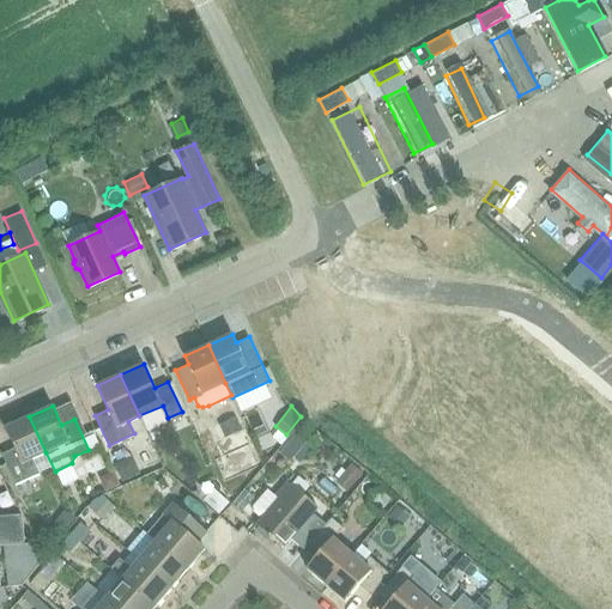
[(241,428),(236,415),(220,422),(226,436),(241,428)]
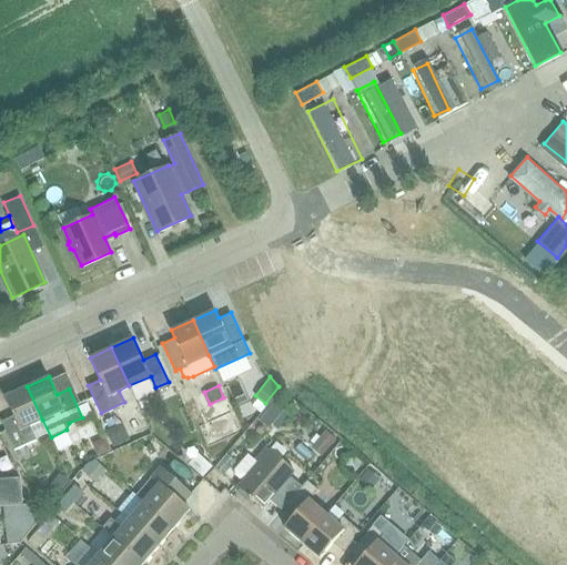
[(1,420),(14,449),(18,456),(30,451),(27,443),(36,439),(30,425),(42,420),(27,386),(4,396),(13,414),(1,420)]
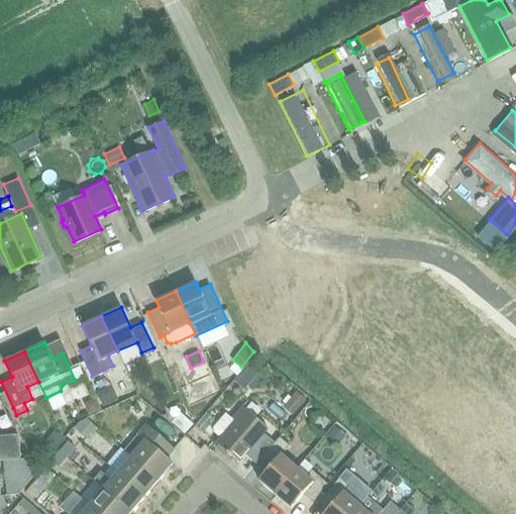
[(243,371),(234,381),(243,388),(251,378),(243,371)]
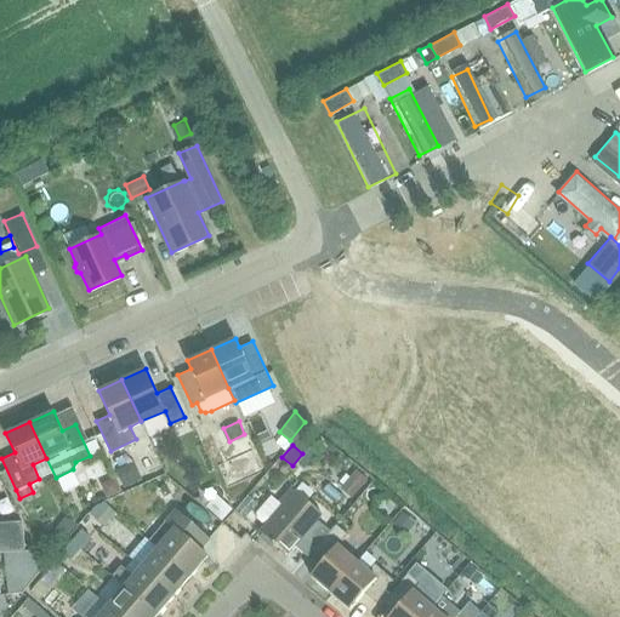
[(123,486),(142,478),(134,460),(114,469),(123,486)]
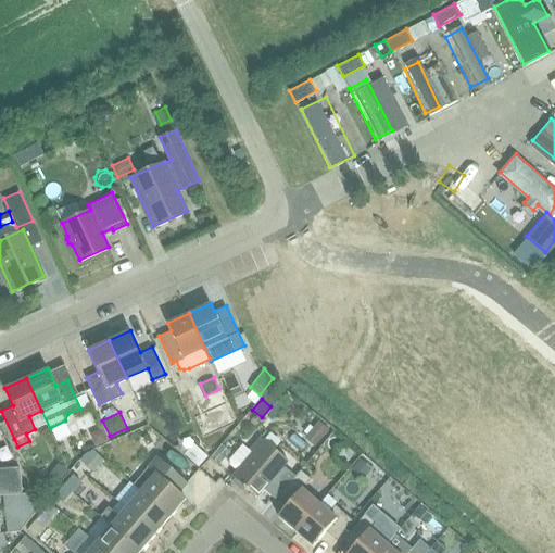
[(319,418),(305,436),(315,444),(329,427),(319,418)]
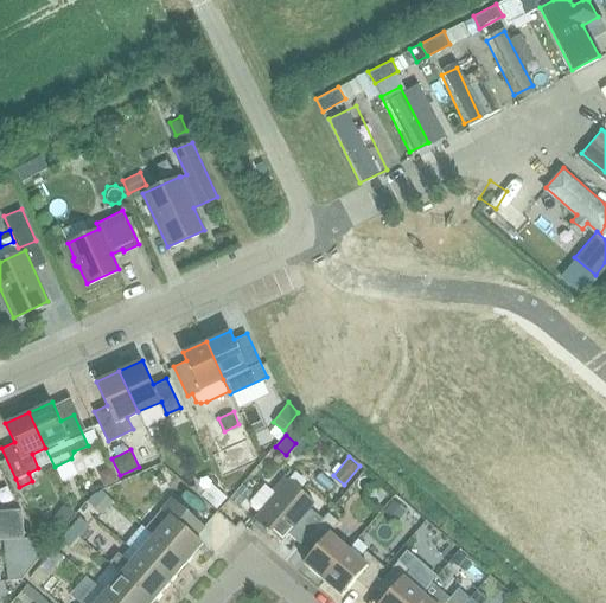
[(108,483),(119,479),(114,468),(103,473),(108,483)]
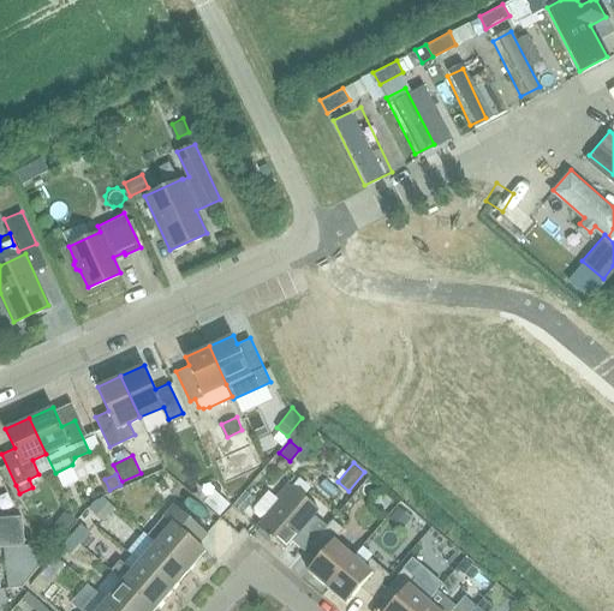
[(254,511),(262,519),(256,525),(274,540),(274,539),(284,547),(292,539),(304,550),(326,523),(314,514),(319,508),(287,481),(275,496),(268,489),(254,505),(254,511)]
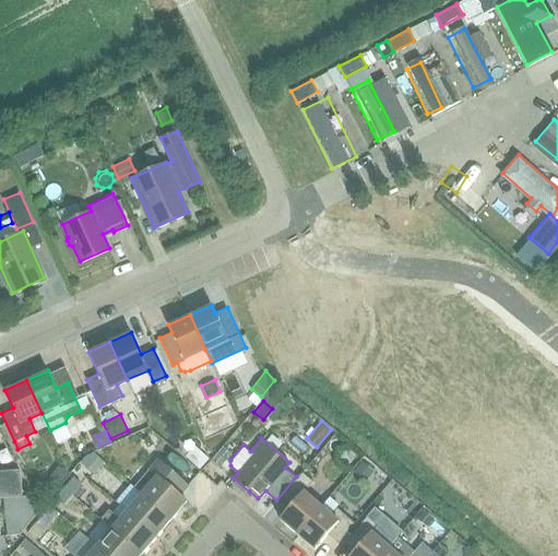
[(329,445),(333,458),(347,452),(344,440),(329,445)]
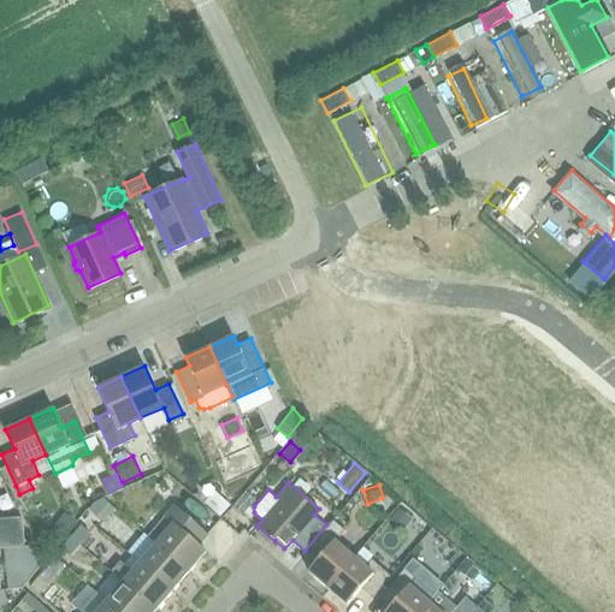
[(213,489),(203,501),(219,515),(230,504),(213,489)]
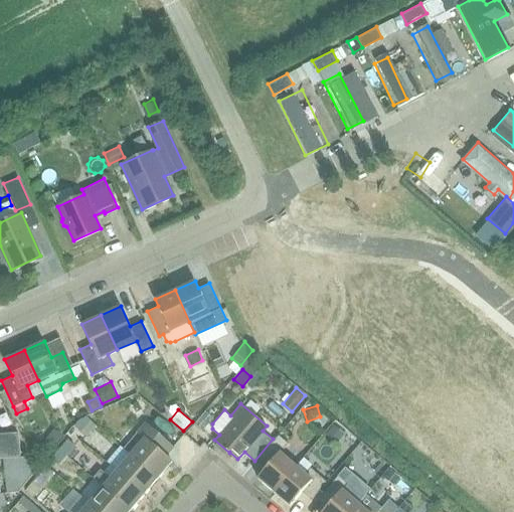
[(77,419),(73,424),(80,431),(90,418),(86,415),(77,419)]
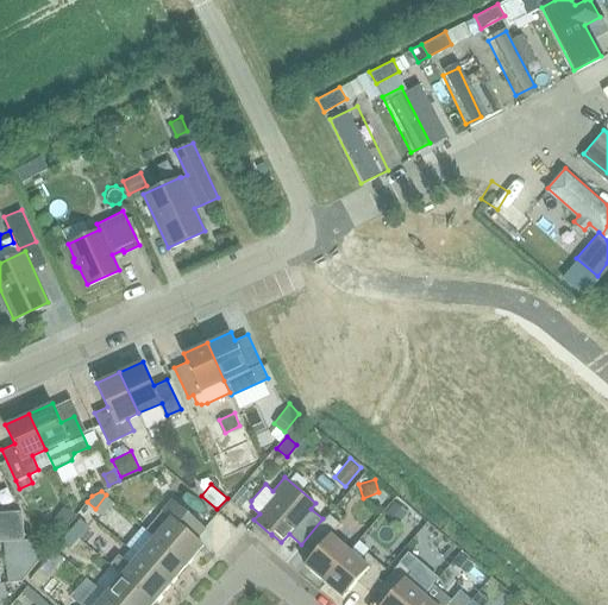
[(145,528),(155,536),(186,563),(202,543),(195,537),(205,527),(171,498),(145,528)]
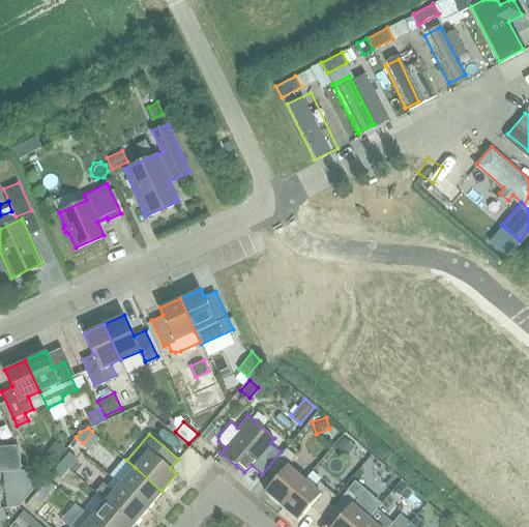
[(335,444),(346,454),(354,445),(343,436),(335,444)]
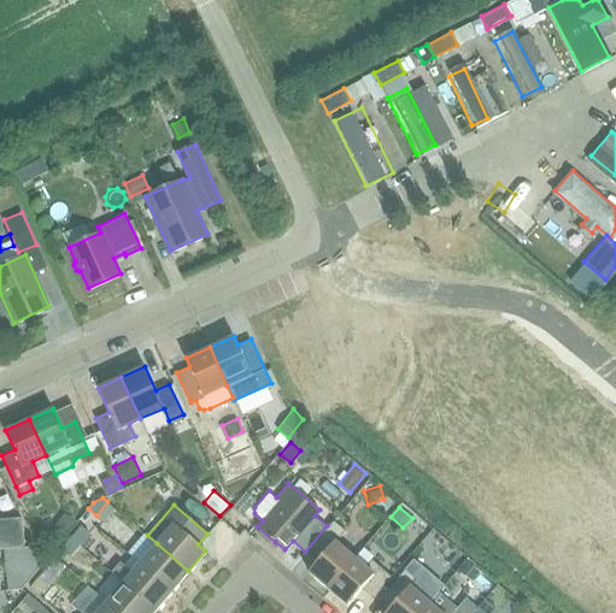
[(64,512),(54,524),(64,532),(74,520),(64,512)]
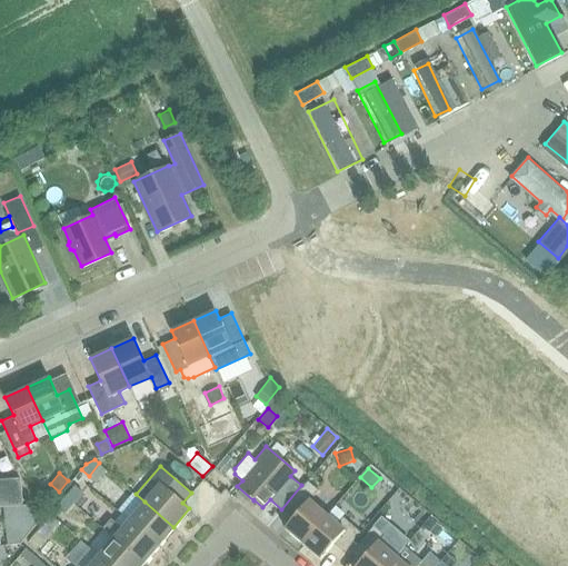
[(0,505),(3,505),(22,504),(20,477),(0,478),(0,505)]
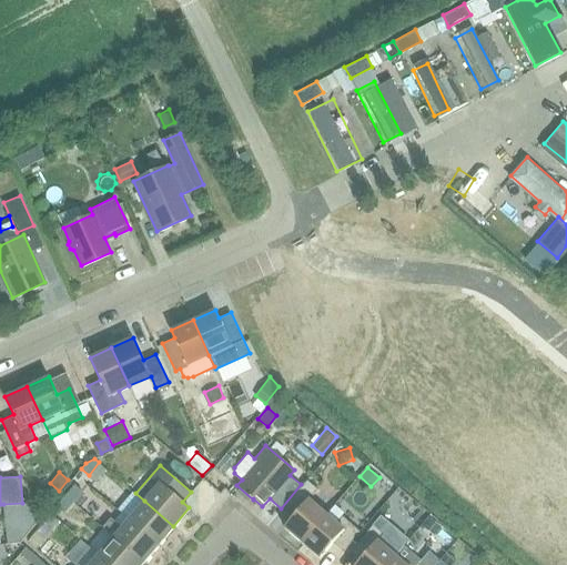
[(283,526),(302,542),(325,513),(309,498),(317,487),(306,478),(286,502),(296,511),(283,526)]
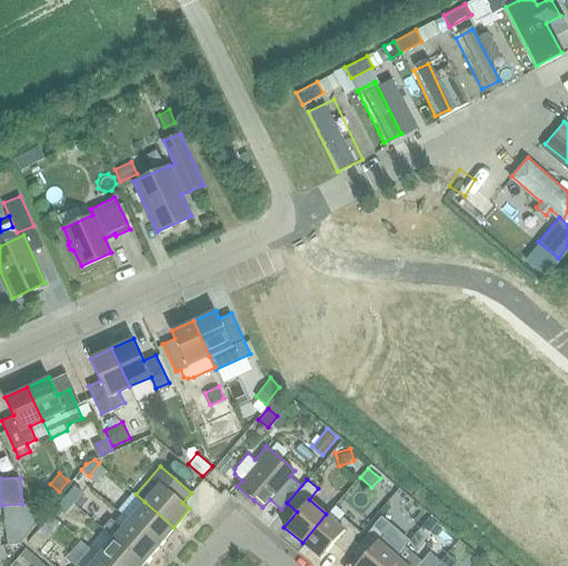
[(66,495),(72,502),(81,490),(75,484),(66,495)]
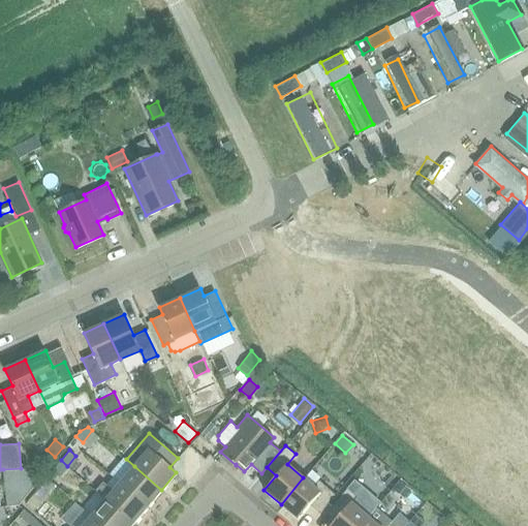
[(366,460),(380,472),(386,465),(372,453),(366,460)]
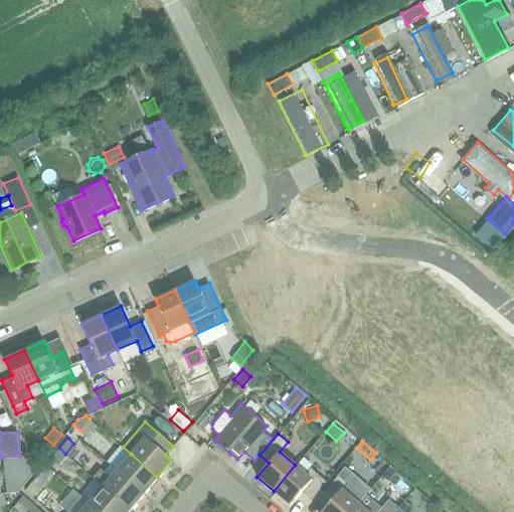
[(65,454),(59,448),(51,458),(57,463),(65,454)]
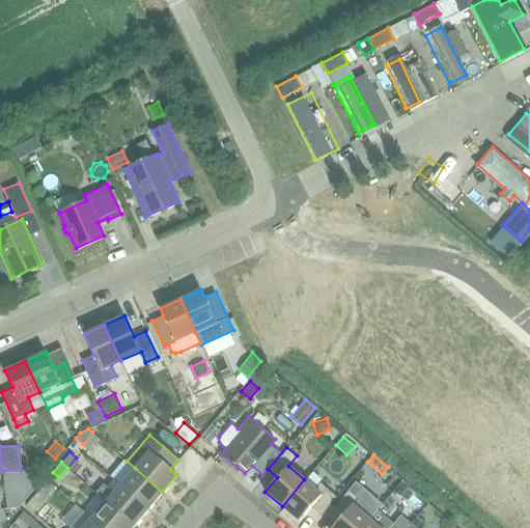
[(162,492),(135,468),(120,484),(148,508),(162,492)]
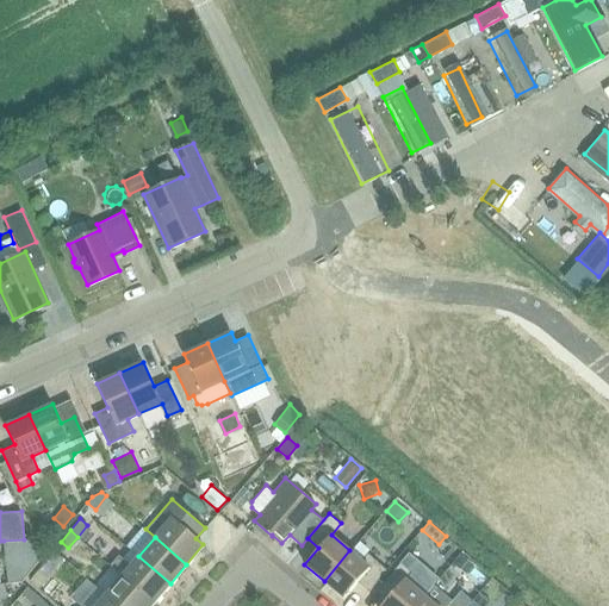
[(4,541),(8,581),(22,580),(43,554),(36,538),(24,539),(4,541)]
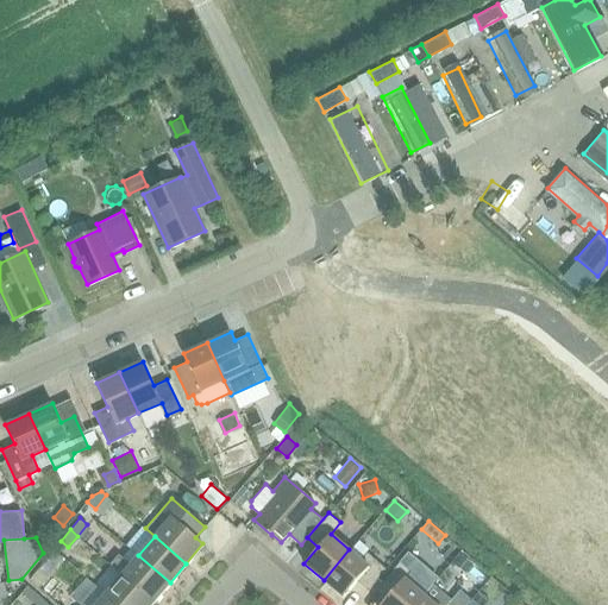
[(349,549),(324,580),(343,596),(356,580),(367,590),(386,567),(367,550),(359,559),(349,549)]
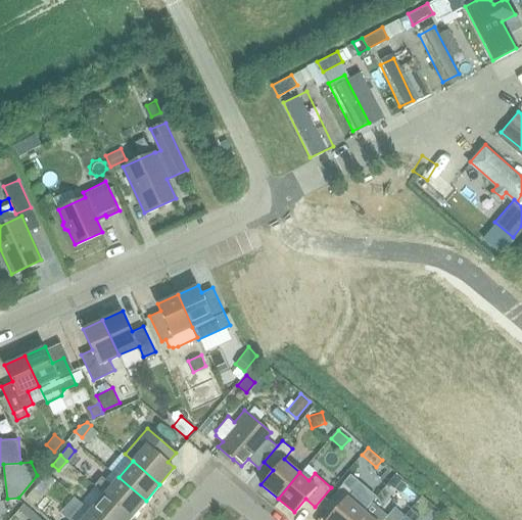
[(393,474),(387,482),(397,490),(404,482),(393,474)]
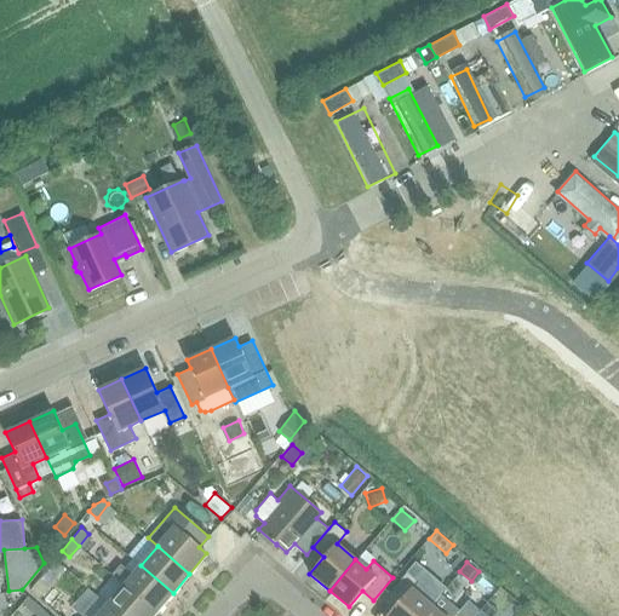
[(125,583),(124,583),(156,611),(173,593),(141,565),(132,574),(121,564),(114,574),(125,583)]
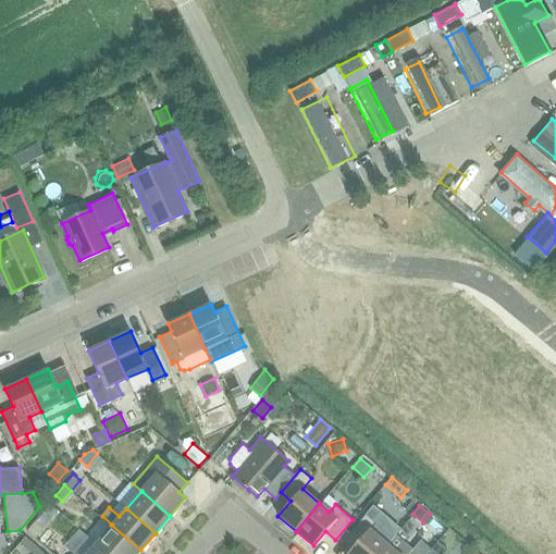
[(346,553),(378,553),(386,544),(378,536),(383,529),(366,513),(348,532),(358,541),(346,553)]
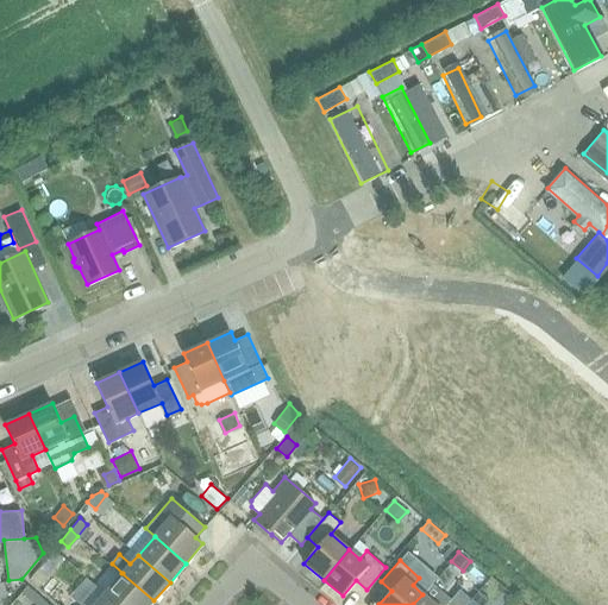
[(121,573),(106,592),(119,604),(149,604),(154,600),(121,573)]
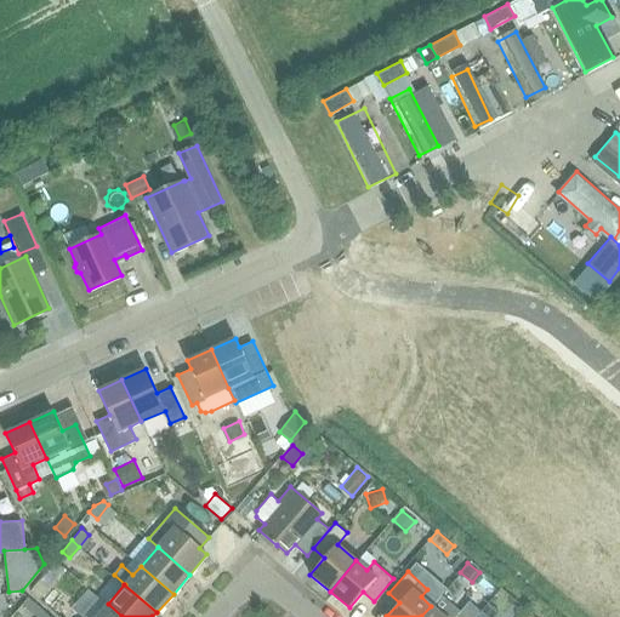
[(468,600),(456,613),(460,616),(473,616),(475,616),(479,611),(468,600)]
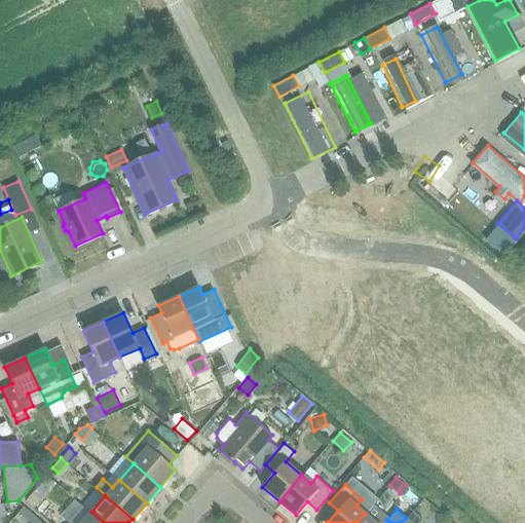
[(103,522),(91,512),(81,522),(70,522),(68,522),(103,522)]
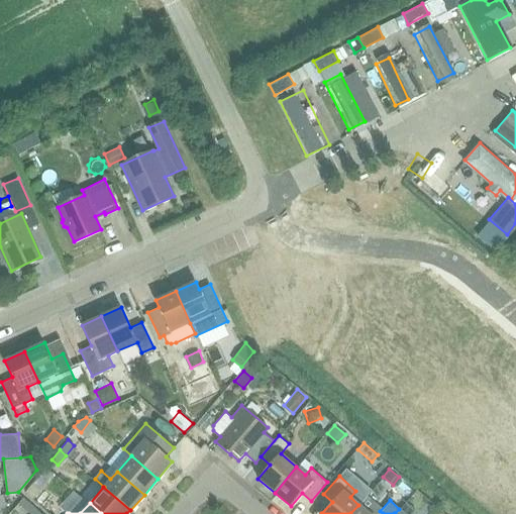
[(370,513),(358,505),(350,513),(383,513),(380,511),(377,513),(370,513)]
